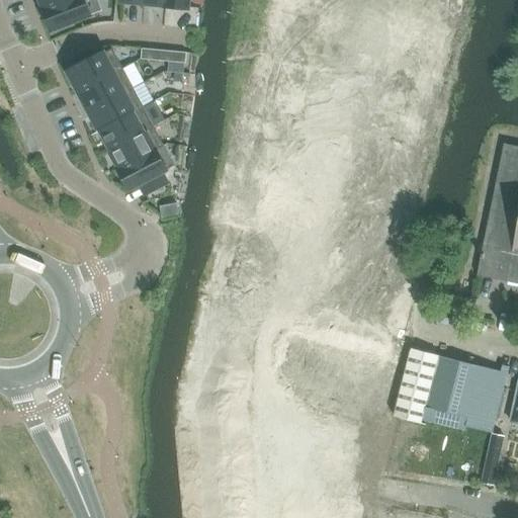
[(39,0),(44,10),(68,0),(39,0)]
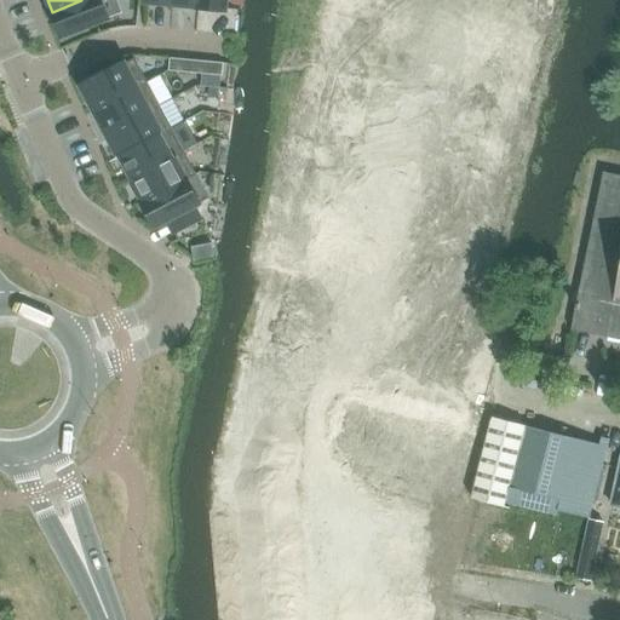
[(81,0),(52,12),(62,38),(108,19),(99,0),(81,0)]
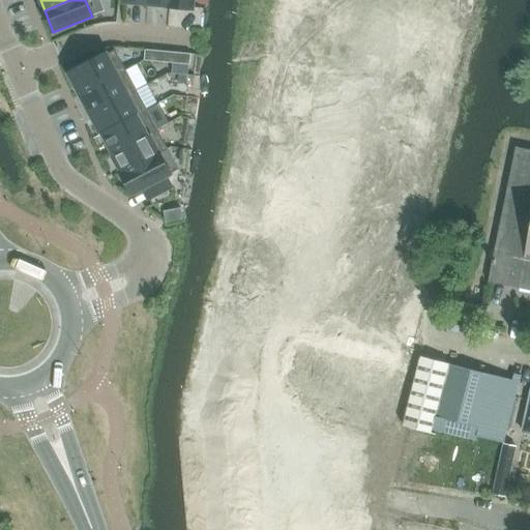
[(169,0),(169,6),(193,8),(193,2),(193,0),(169,0)]
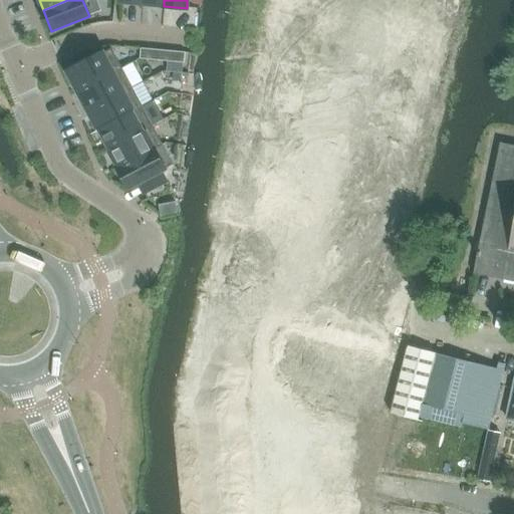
[(250,0),(251,8),(243,9),(245,29),(280,26),(277,0),(250,0)]
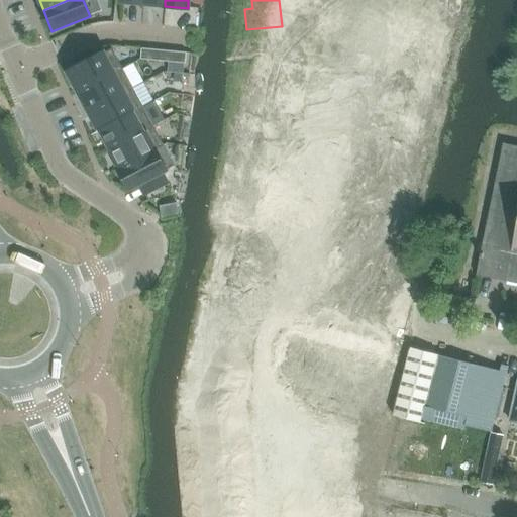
[(336,0),(308,0),(309,28),(337,27),(336,0)]
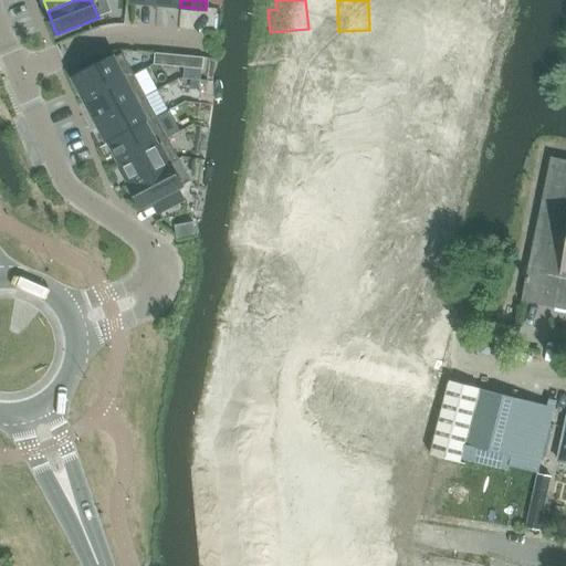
[(399,0),(368,0),(369,30),(400,30),(399,0)]
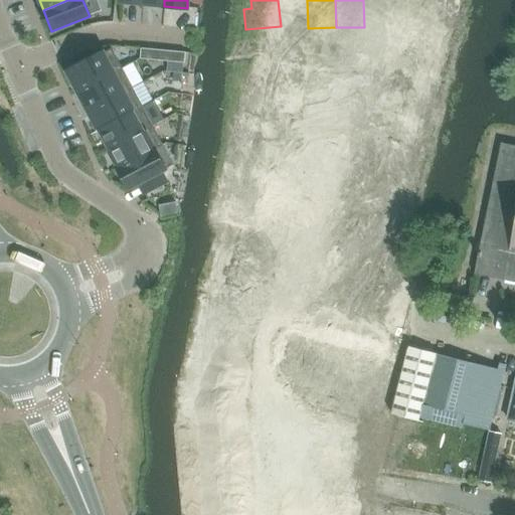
[(403,0),(403,11),(441,12),(441,25),(464,25),(464,11),(446,10),(446,0),(403,0)]
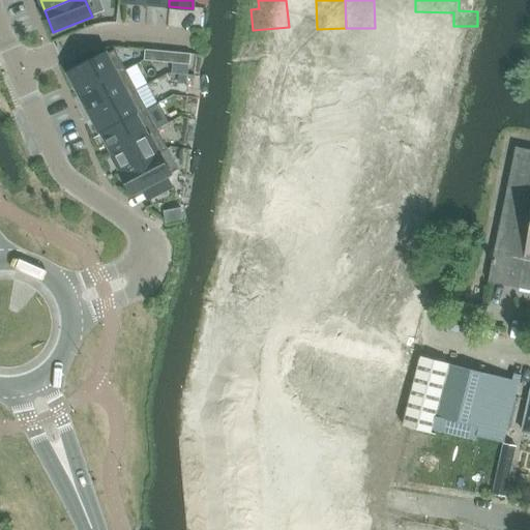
[(453,26),(452,40),(477,41),(478,26),(477,26),(453,26)]
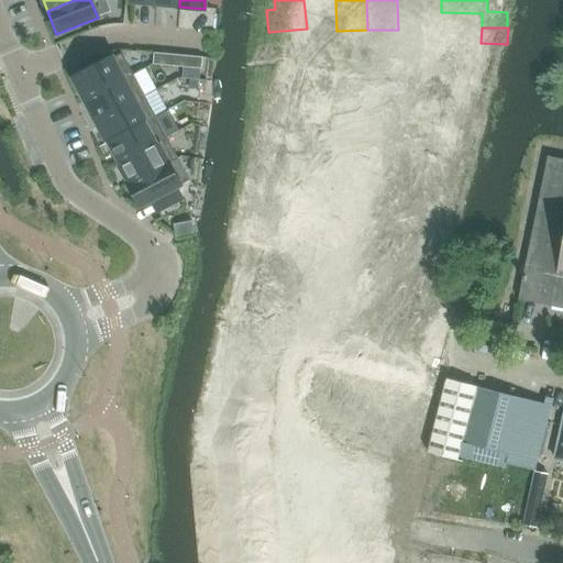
[(440,44),(434,74),(481,81),(485,51),(440,44)]
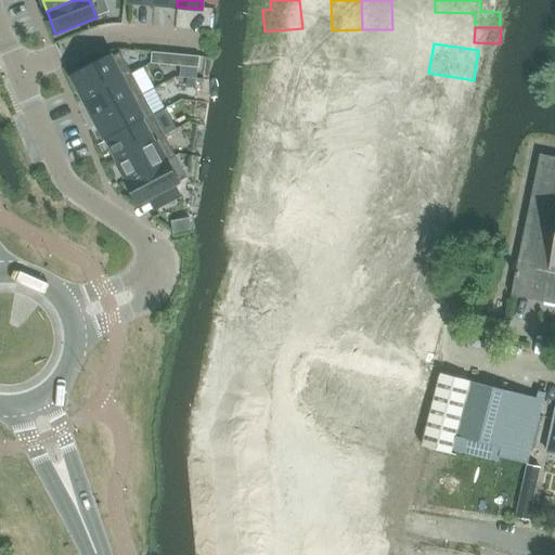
[(120,52),(73,78),(84,99),(131,74),(120,52)]
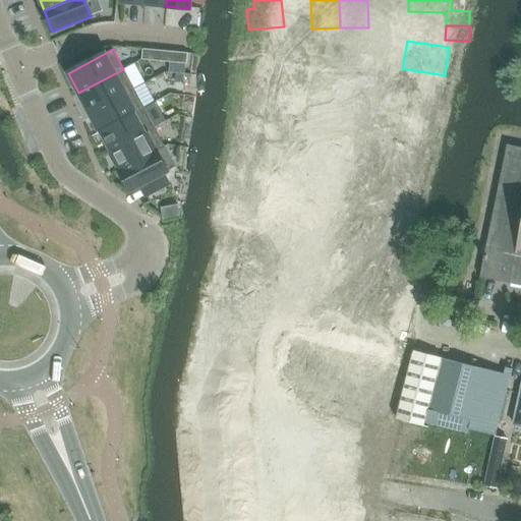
[(142,49),(141,60),(187,64),(187,53),(142,49)]
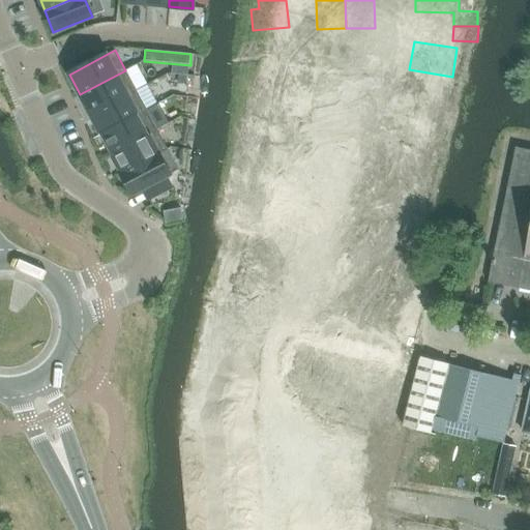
[(409,69),(404,97),(424,101),(422,115),(446,118),(452,77),(409,69)]
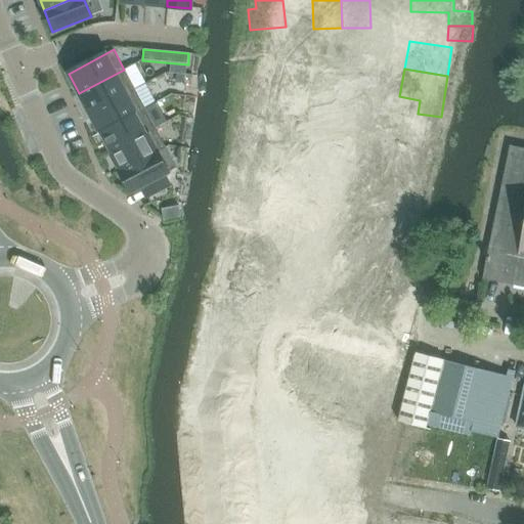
[(124,70),(79,93),(89,113),(134,89),(124,70)]
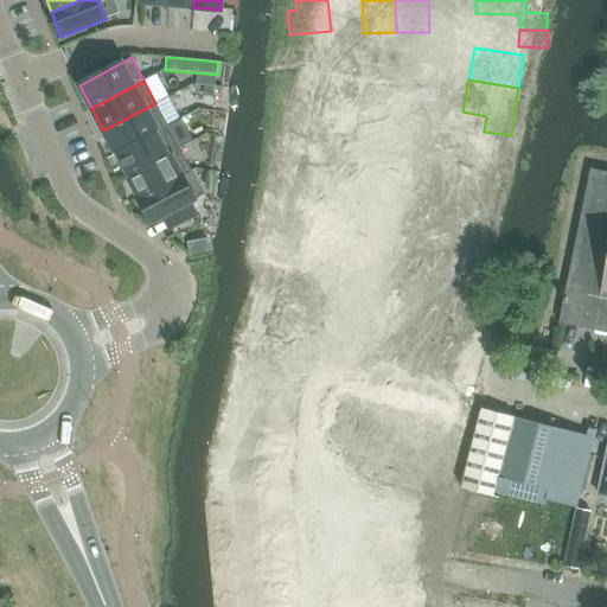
[(155,103),(103,131),(115,153),(167,126),(155,103)]
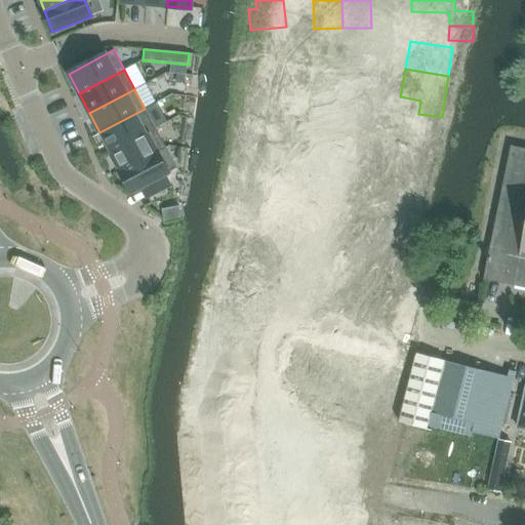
[(241,90),(239,99),(252,102),(253,93),(241,90)]
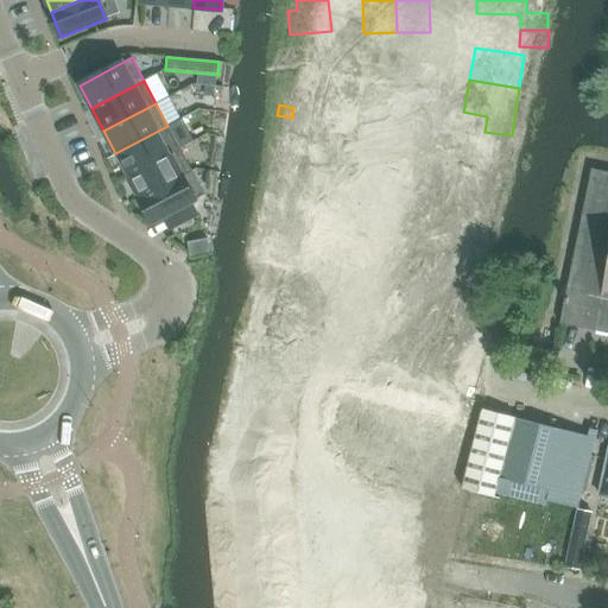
[(293,108),(292,118),(306,120),(308,111),(293,108)]
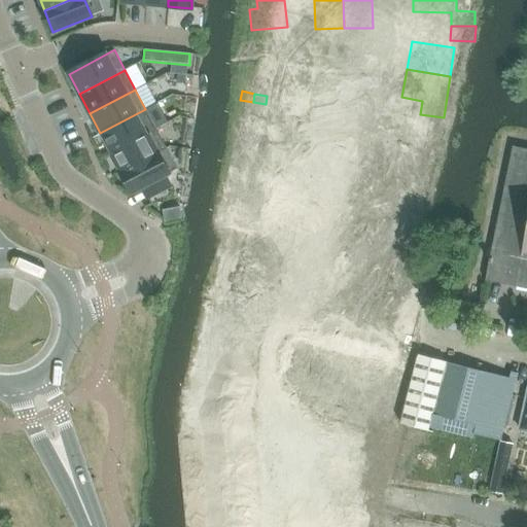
[(267,96),(266,104),(275,106),(277,107),(279,98),(267,96)]
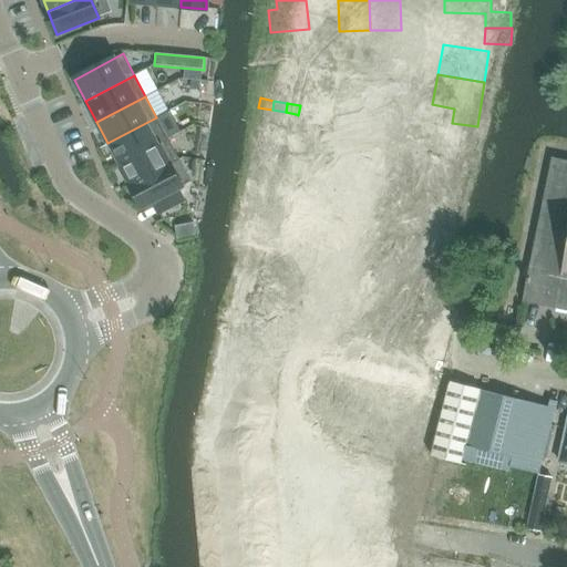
[(300,105),(298,115),(311,117),(313,107),(300,105)]
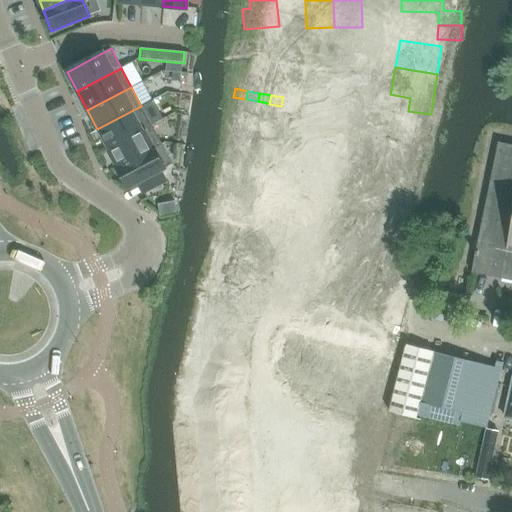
[(283,97),(281,106),(294,108),(295,100),(283,97)]
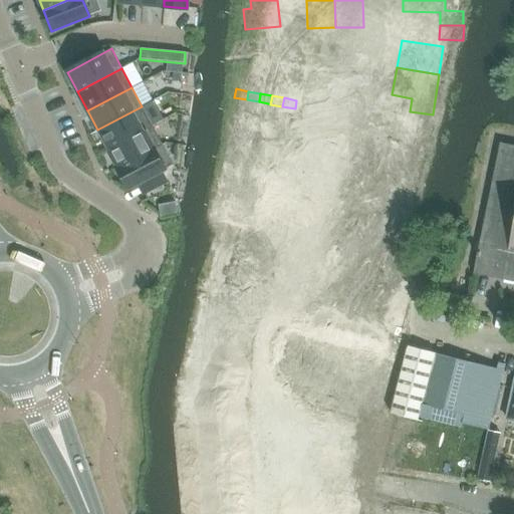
[(268,103),(264,125),(302,133),(308,100),(297,98),(296,100),(295,108),(282,106),(270,104),(268,103)]
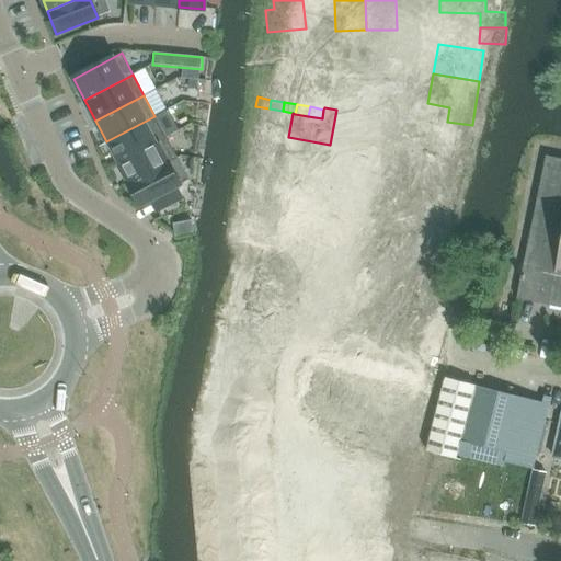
[(155,116),(106,141),(118,164),(167,138),(155,116)]
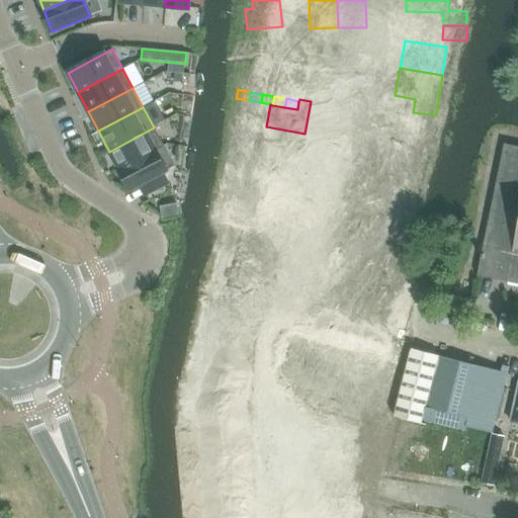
[(412,112),(410,126),(433,131),(436,116),(412,112)]
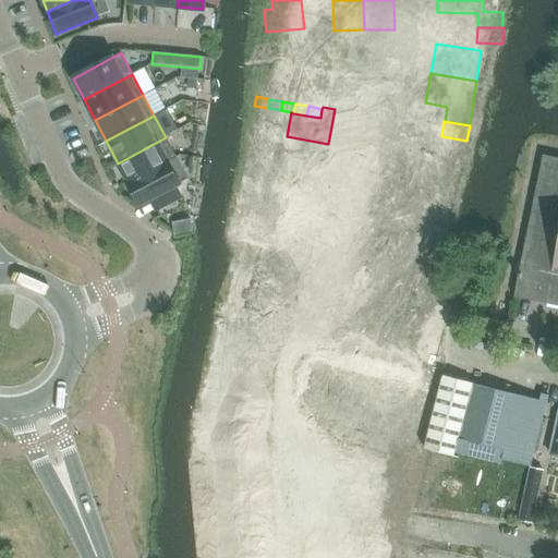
[(398,129),(393,154),(396,154),(436,160),(440,135),(398,129)]
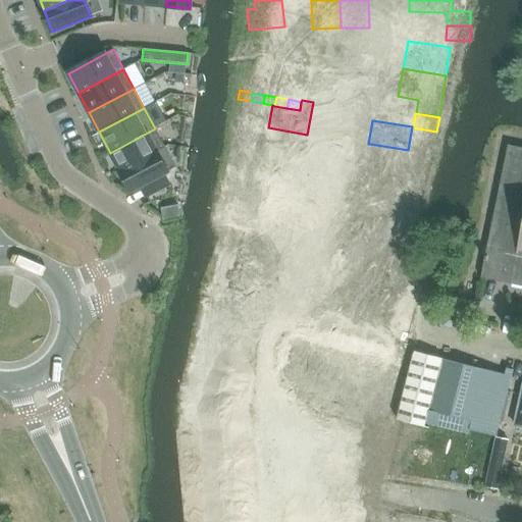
[(268,127),(263,150),(303,157),(307,135),(268,127)]
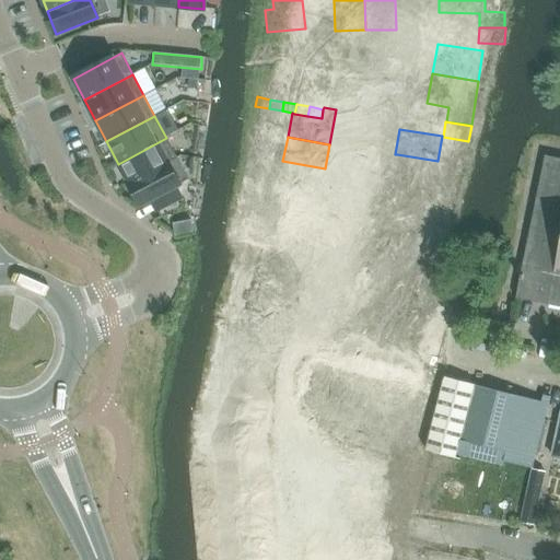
[(166,138),(118,164),(128,182),(176,156),(166,138)]
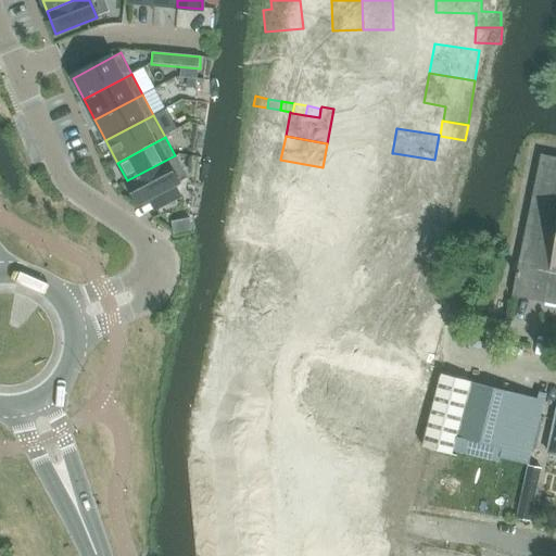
[(394,153),(390,177),(432,184),(434,160),(394,153)]
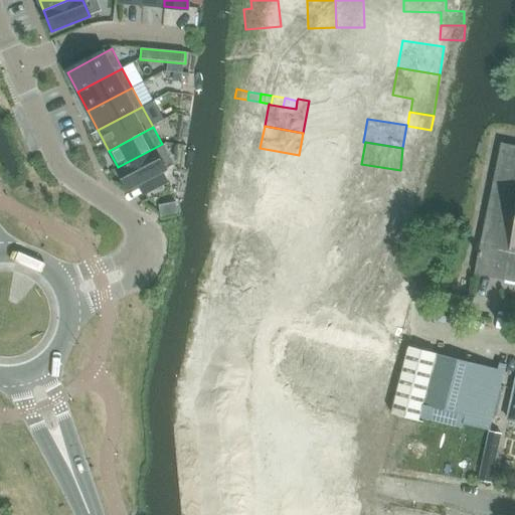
[(514,146),(501,143),(474,274),(514,282),(514,146)]
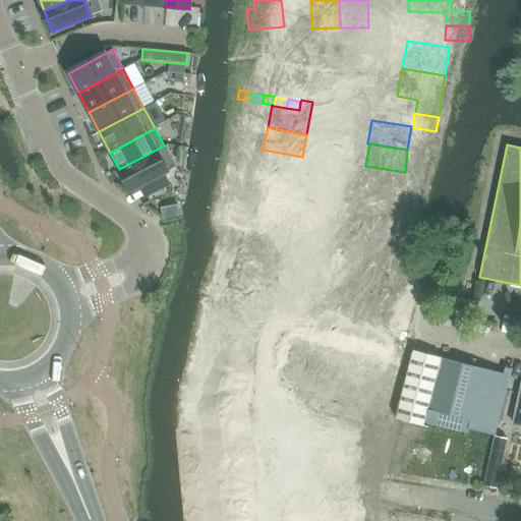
[(164,146),(119,169),(130,191),(140,185),(147,196),(168,185),(163,174),(167,172),(157,153),(165,148),(164,146)]
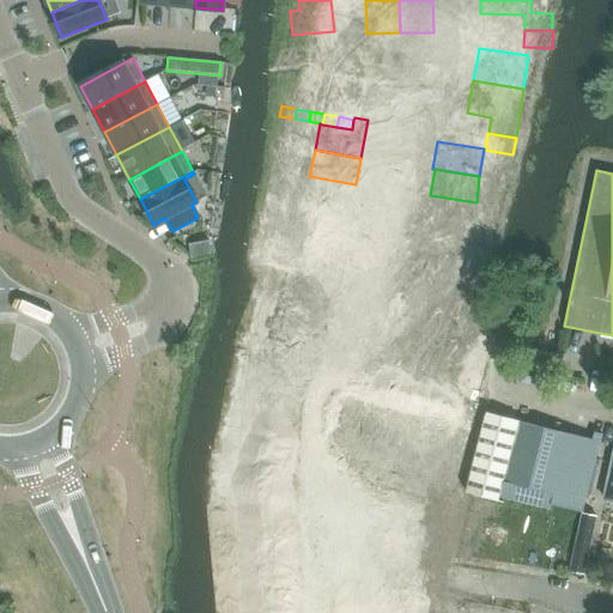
[(309,176),(304,201),(351,210),(356,184),(309,176)]
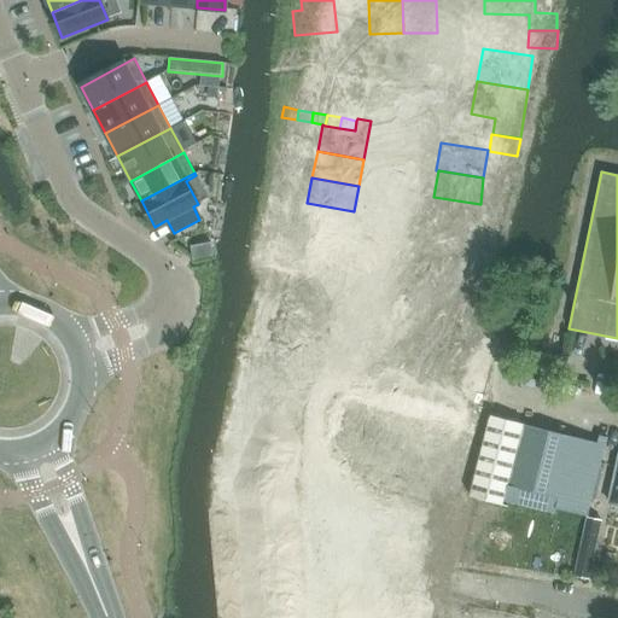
[(433,197),(429,222),(476,229),(481,204),(433,197)]
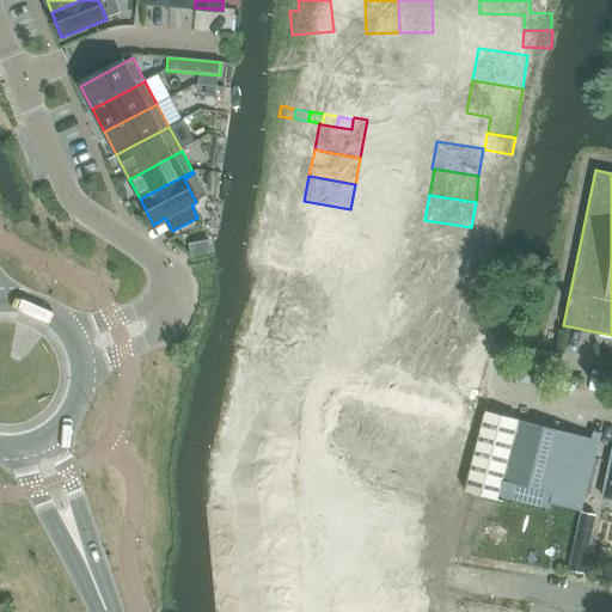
[(304,201),(299,227),(346,237),(350,209),(304,201)]
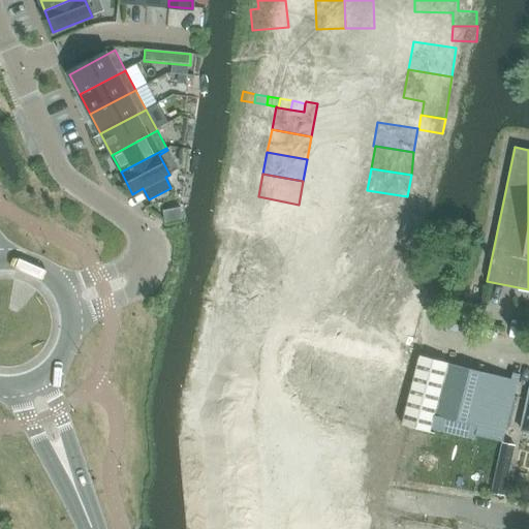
[(367,190),(364,213),(404,219),(407,196),(367,190)]
